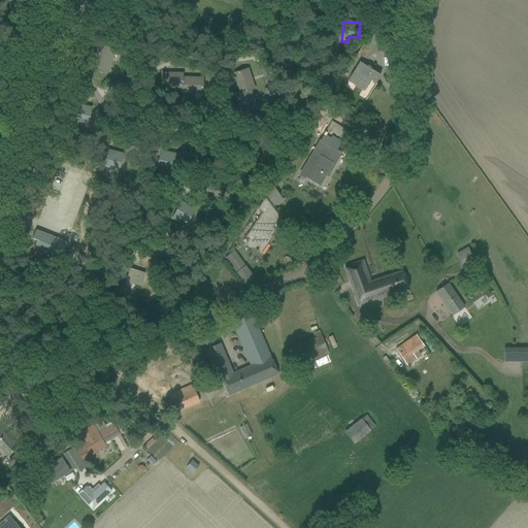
[(369,42),(376,46),(381,38),(373,34),(369,42)]
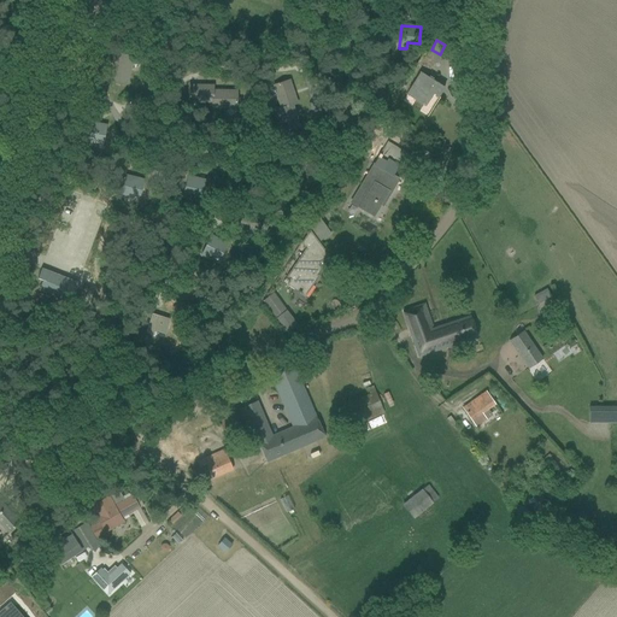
[(110,80),(127,84),(135,58),(117,52),(110,80)]
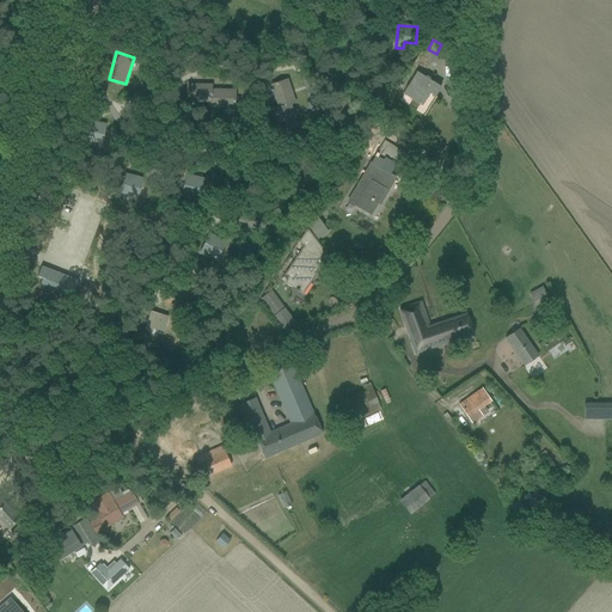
[(411,99),(422,105),(429,93),(435,97),(440,87),(424,78),(416,72),(403,93),(411,99)]
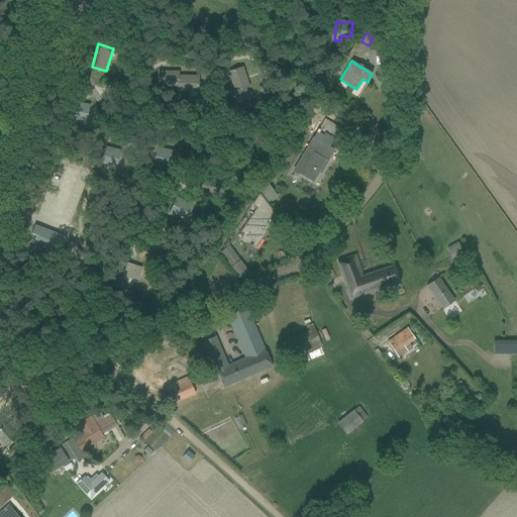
[(228,72),(235,91),(249,85),(242,67),(228,72)]
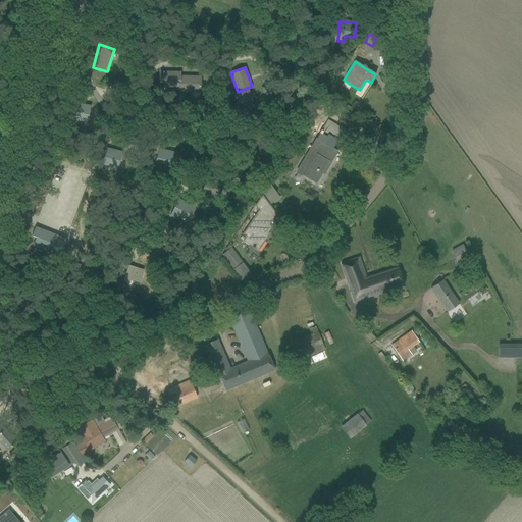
[(157,71),(157,88),(180,88),(180,71),(157,71)]
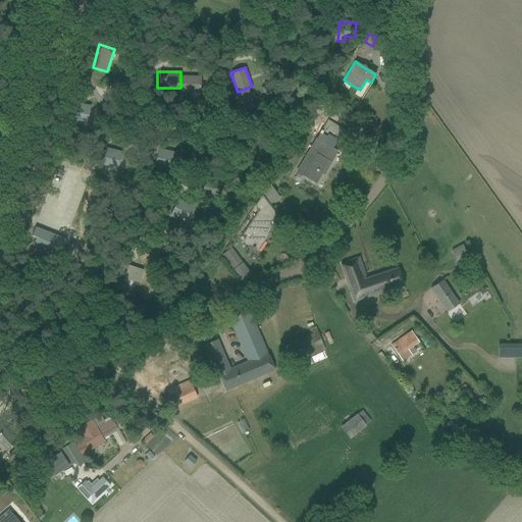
[(178,88),(178,92),(201,92),(201,75),(180,75),(180,88),(178,88)]
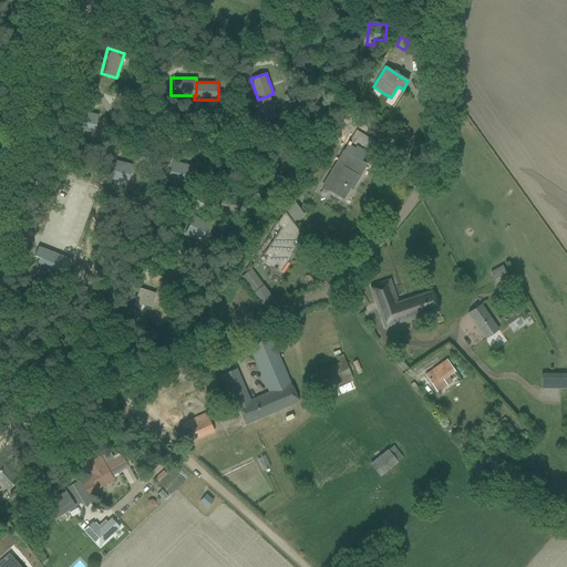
[(254,101),(261,123),(275,117),(267,98),(275,95),(274,93),(258,100),(254,101)]
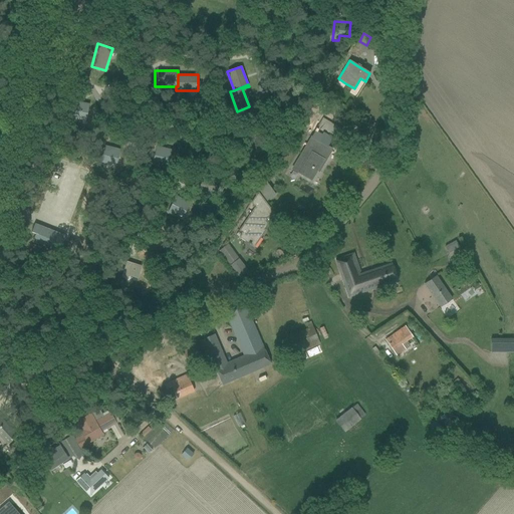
[(68,119),(74,121),(76,115),(86,119),(89,109),(73,104),(68,119)]
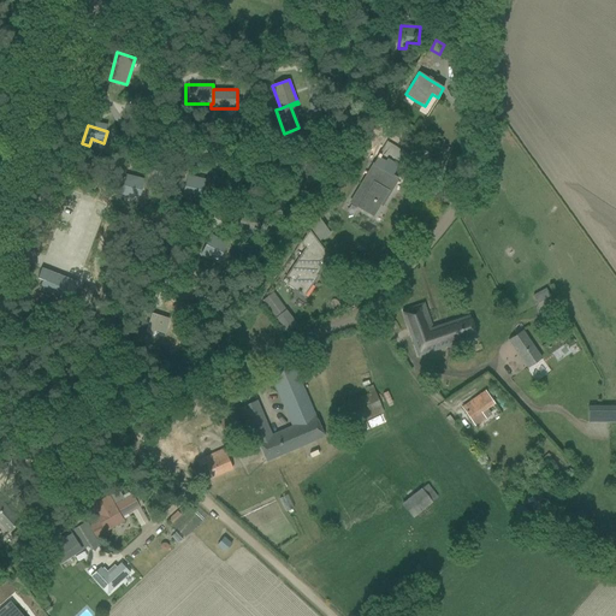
[(374,128),(369,135),(379,141),(384,134),(374,128)]
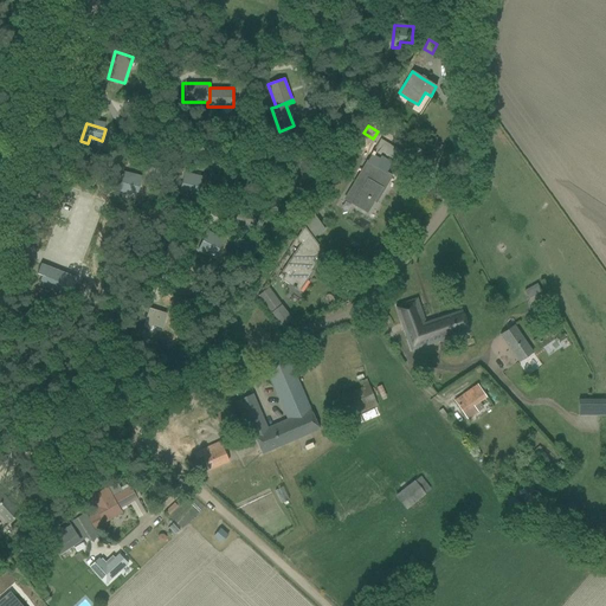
[(372,155),(394,168),(403,153),(381,140),(372,155)]
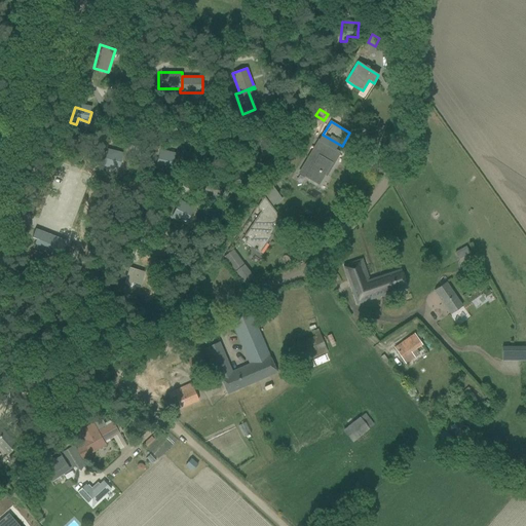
[(318,140),(299,174),(317,185),(324,175),(326,176),(331,167),(330,166),(338,151),(318,140)]
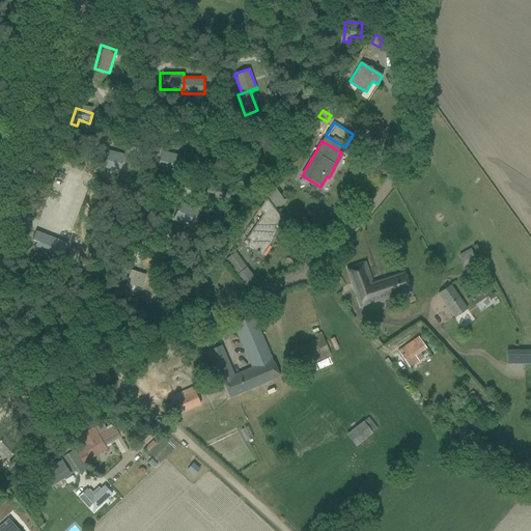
[(156,170),(163,172),(164,168),(173,170),(177,156),(161,150),(156,170)]
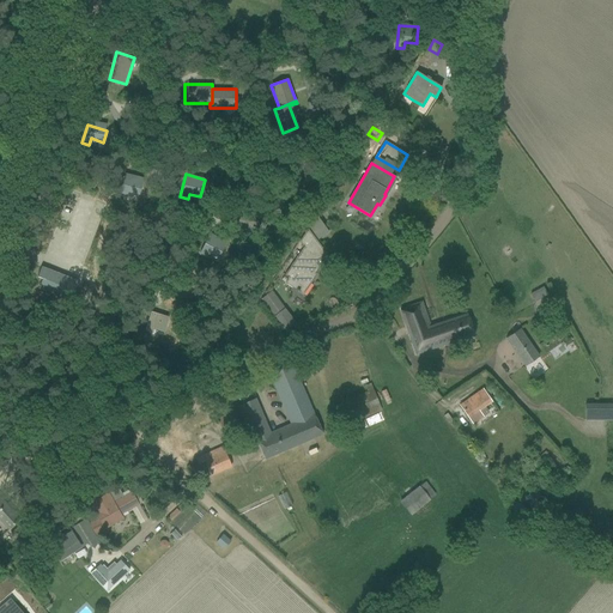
[(125,176),(119,196),(128,199),(131,193),(139,195),(143,181),(125,176)]
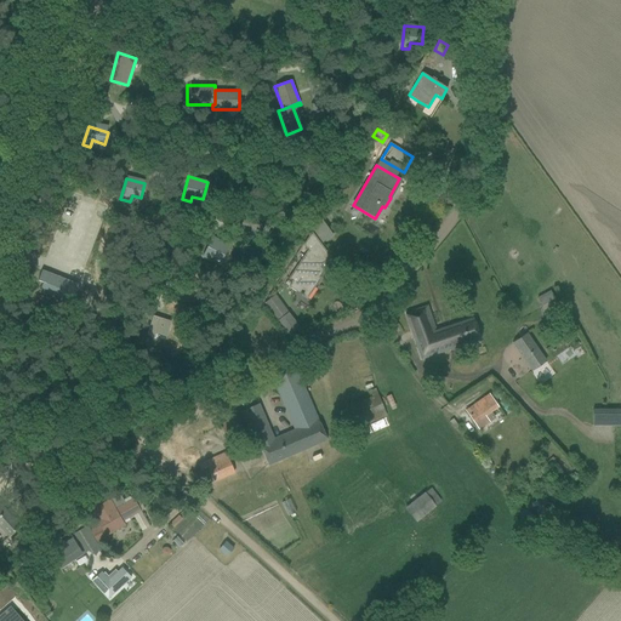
[(320,218),(313,231),(322,243),(332,235),(320,218)]
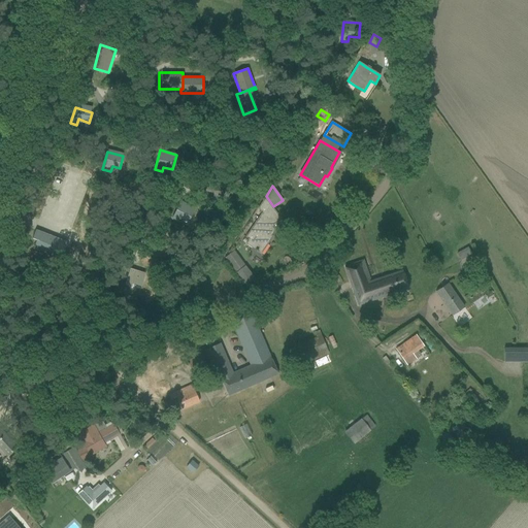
[(253,249),(261,255),(272,236),(268,234),(272,227),(276,234),(287,228),(272,206),(271,206),(265,197),(257,208),(261,215),(245,237),(250,239),(245,244),(253,249)]
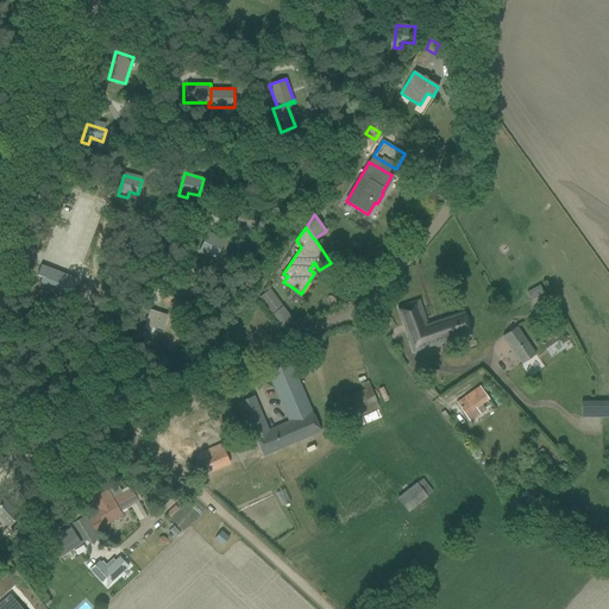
[(198,253),(205,256),(207,251),(218,256),(225,240),(207,231),(198,253)]
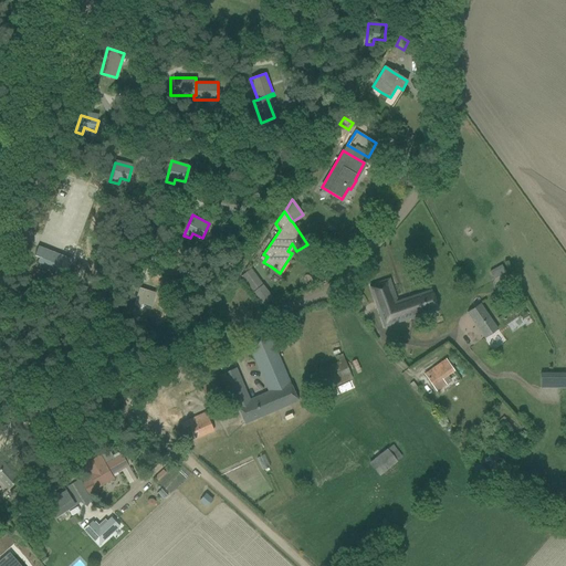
[(38,247),(34,255),(39,258),(35,266),(46,271),(51,272),(65,278),(72,260),(38,247)]
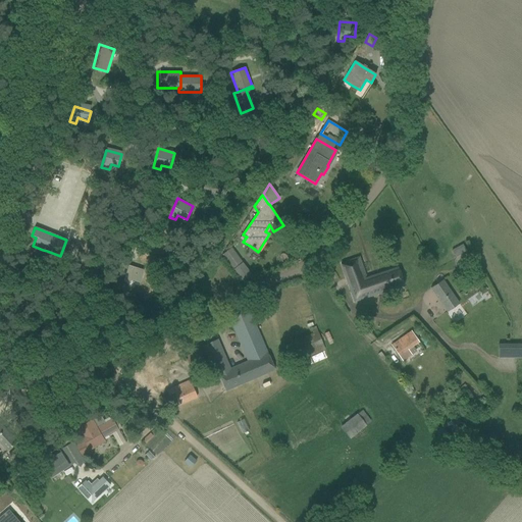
[(222,254),(235,270),(243,264),(230,248),(222,254)]
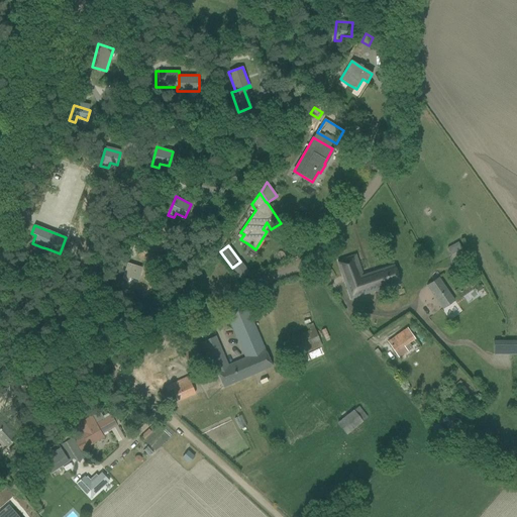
[(337,261),(350,300),(359,296),(400,284),(397,275),(394,265),(363,275),(355,254),(337,261)]
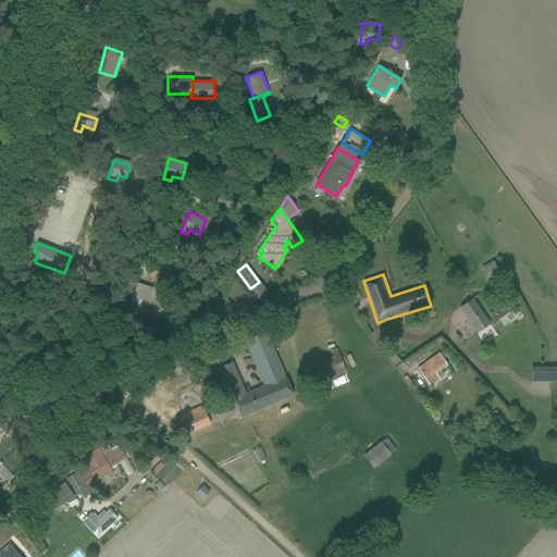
[(136,282),(130,302),(138,305),(140,299),(149,302),(153,288),(136,282)]
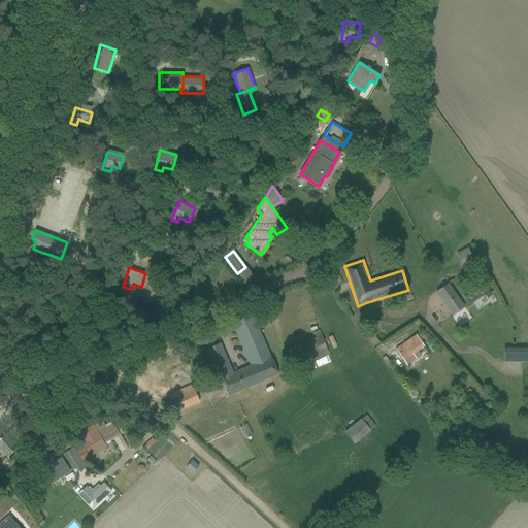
[(454,296),(444,302),(454,315),(464,307),(448,283),(447,284),(454,296)]
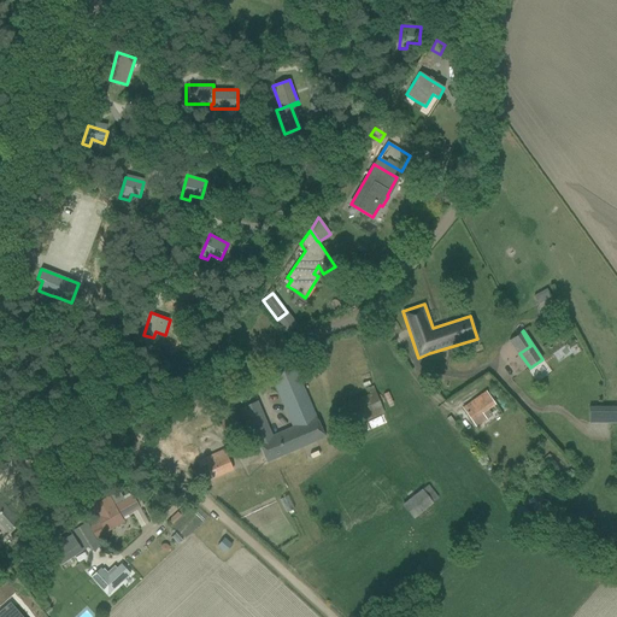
[(351,363),(356,378),(372,372),(368,358),(351,363)]
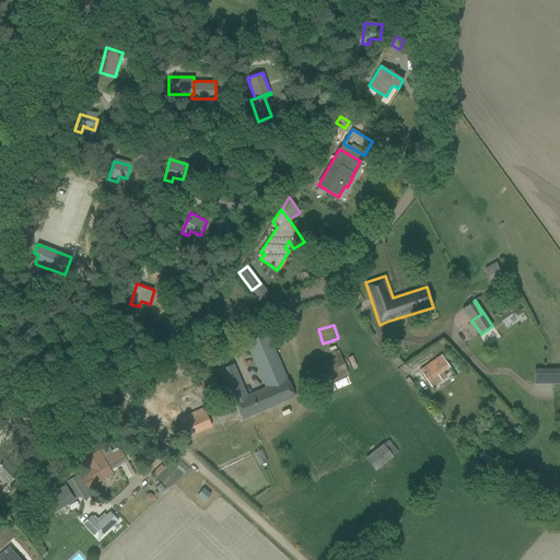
[(232,391),(243,420),(295,398),(267,333),(246,341),(266,387),(246,396),(233,366),(218,373),(226,393),(232,391)]
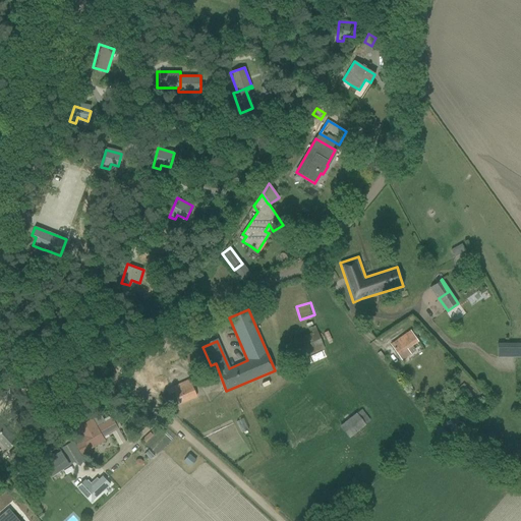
[(298,339),(288,343),(296,361),(304,357),(325,349),(317,331),(304,336),(299,338),(298,339)]
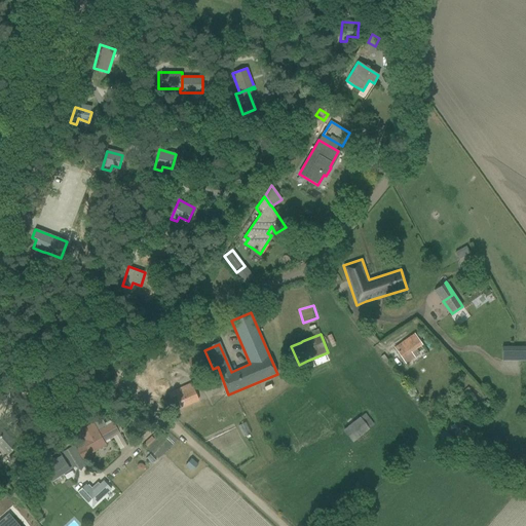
[(414,334),(395,348),(400,357),(402,359),(405,364),(415,358),(411,352),(421,344),(420,342),(414,334)]
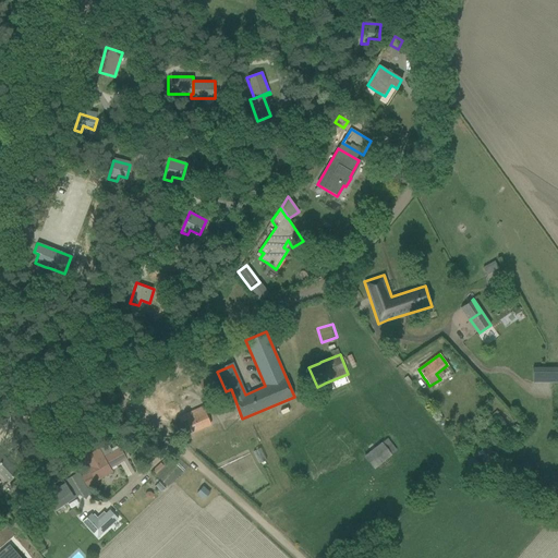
[(557,367),(547,367),(532,367),(533,384),(550,384),(557,383),(557,367)]
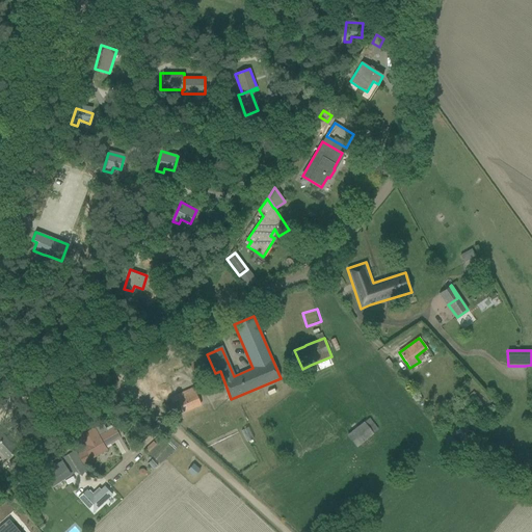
[(189,365),(194,373),(207,367),(202,357),(189,365)]
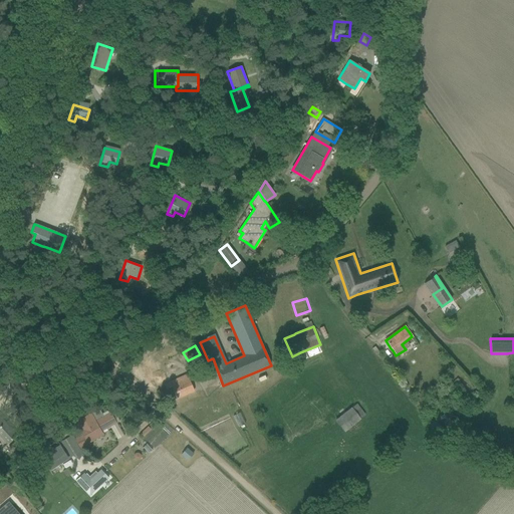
[(172,387),(177,399),(194,392),(187,374),(165,384),(167,390),(172,387)]
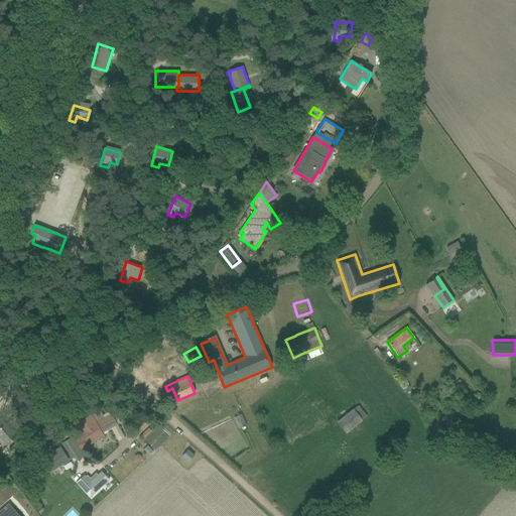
[(353,409),(337,422),(346,434),(363,421),(362,420),(367,416),(359,406),(354,409),(353,409)]
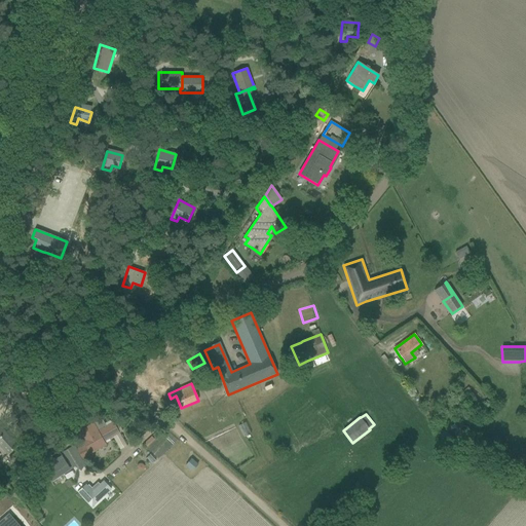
[(84,443),(76,448),(82,459),(89,455),(87,452),(103,443),(101,439),(111,434),(113,438),(119,434),(118,434),(112,422),(106,426),(102,418),(98,420),(78,431),(82,440),(84,443)]
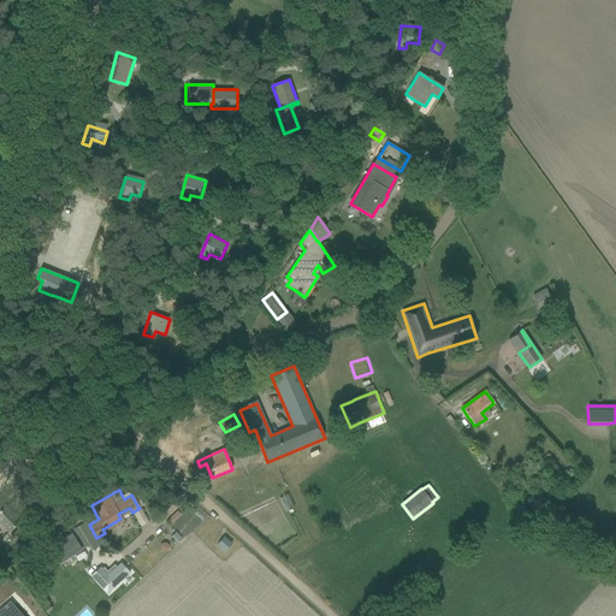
[(0,522),(9,532),(21,521),(0,499),(0,522)]
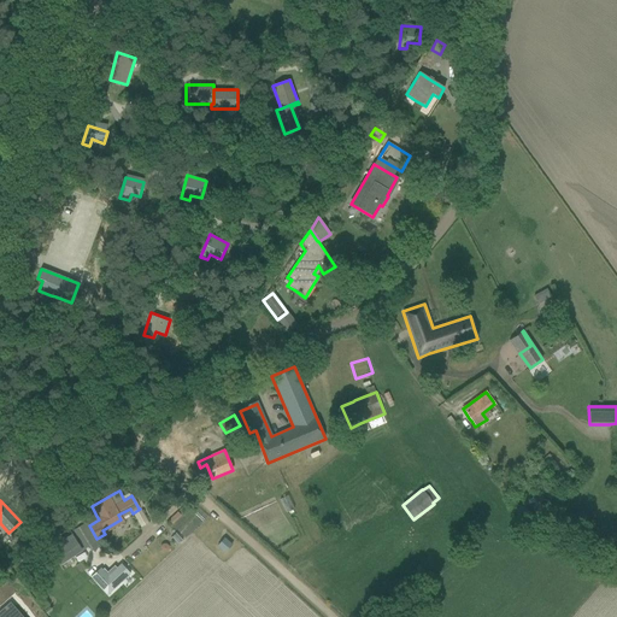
[(50,550),(58,564),(86,547),(94,552),(100,546),(95,539),(97,539),(87,522),(69,533),(71,535),(50,550)]
